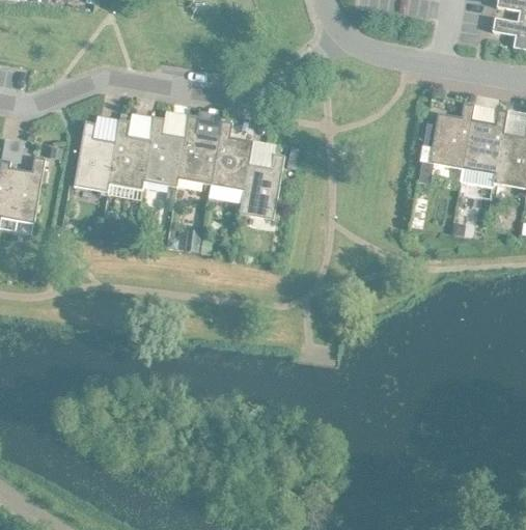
[(519,10),(517,22),(525,23),(525,0),(496,0),(495,6),(496,7),(497,6),(519,10)]
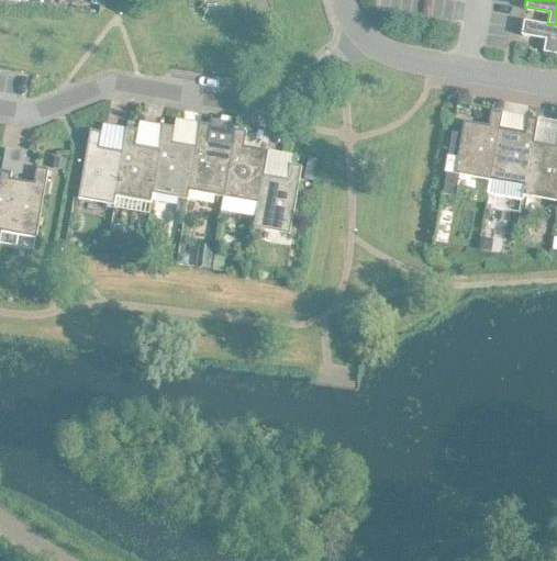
[(547,23),(523,19),(520,33),(521,33),(545,36),(543,51),(556,52),(556,24),(547,23)]
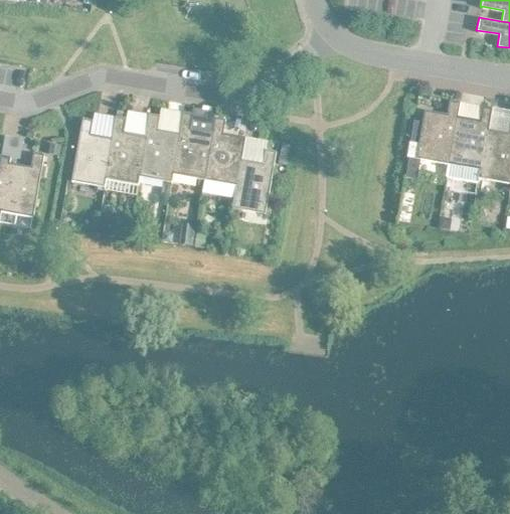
[(447,163),(448,164),(456,116),(457,116),(459,102),(448,100),(448,101),(449,102),(447,115),(425,111),(425,110),(423,110),(420,121),(417,143),(414,158),(419,159),(423,159),(423,158),(447,162),(447,163)]
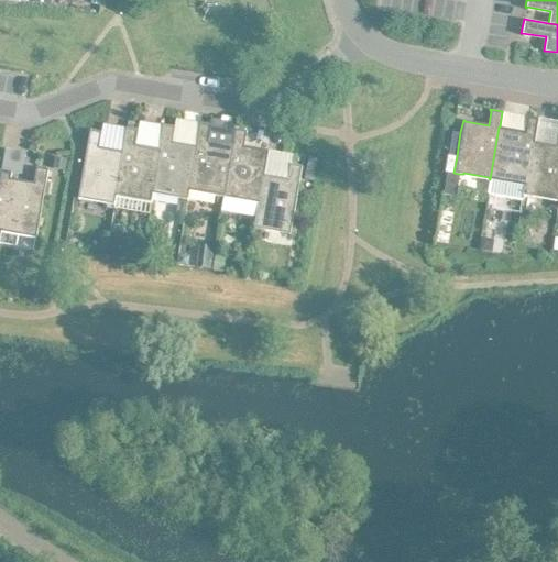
[(499,179),(524,184),(525,184),(533,142),(537,117),(525,114),(525,117),(526,117),(524,131),(500,127),(499,127),(490,179),(499,180),(499,179)]
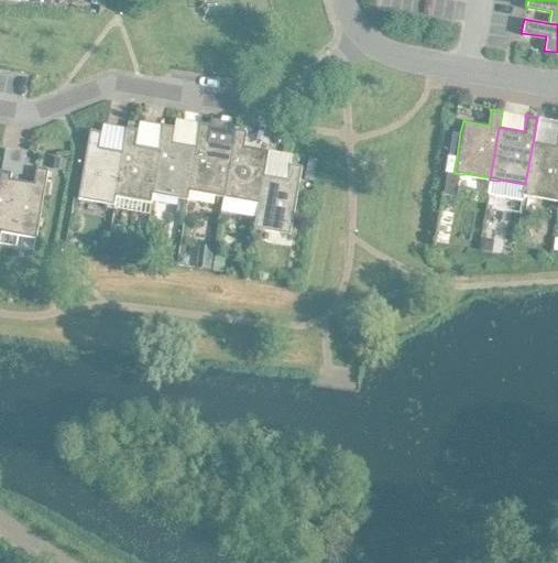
[(212,194),(222,196),(232,144),(231,144),(207,140),(209,125),(210,125),(210,123),(199,121),(195,147),(188,188),(214,193),(212,194)]
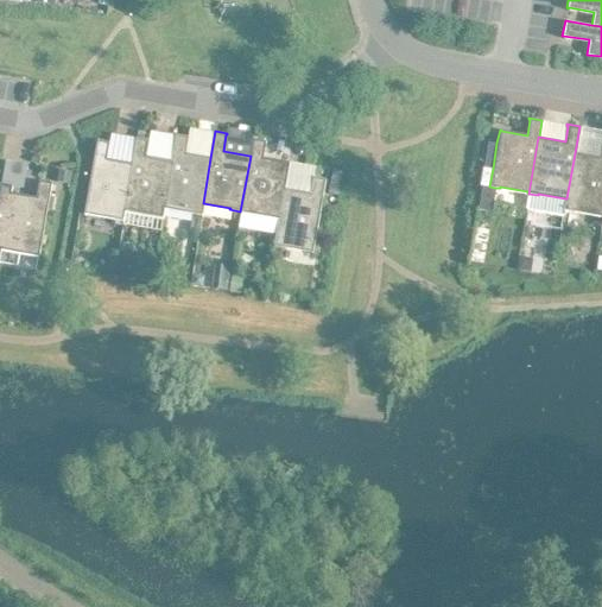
[(202,214),(203,203),(210,158),(184,153),(187,138),(188,138),(188,137),(175,134),(170,160),(171,160),(163,206),(164,206),(191,210),(191,213),(192,213),(202,214)]
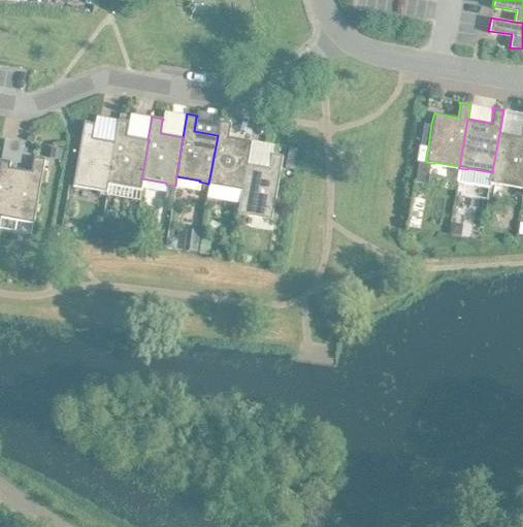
[(140,188),(142,178),(141,178),(149,139),(148,139),(125,135),(128,122),(129,122),(129,121),(118,119),(113,141),(107,182),(108,182),(132,186),(131,187),(140,188)]
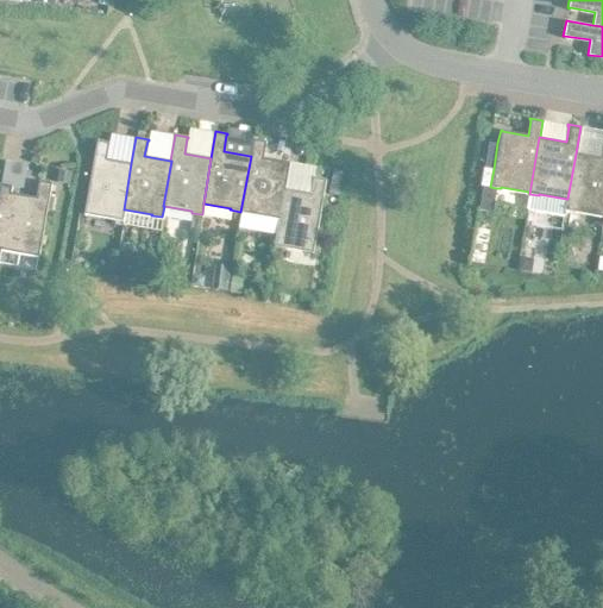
[(270,217),(277,218),(278,219),(284,189),(289,162),(262,157),(264,142),(265,142),(265,140),(252,138),(250,156),(251,156),(240,212),(242,212),(242,211),(269,215),(268,217),(270,217)]
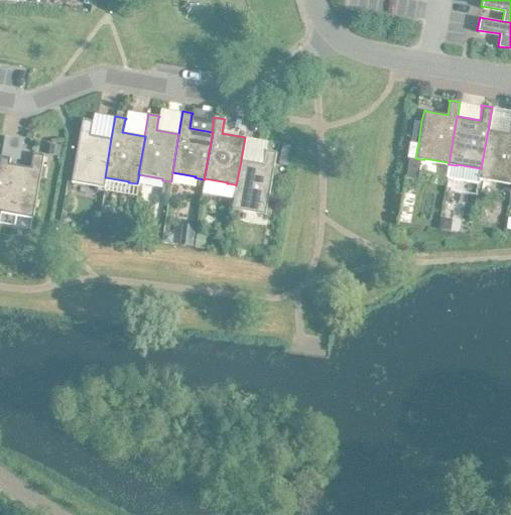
[(104,186),(106,177),(105,177),(111,138),(89,135),(91,121),(92,121),(92,120),(82,118),(71,180),(72,180),(72,179),(95,183),(95,184),(104,186)]
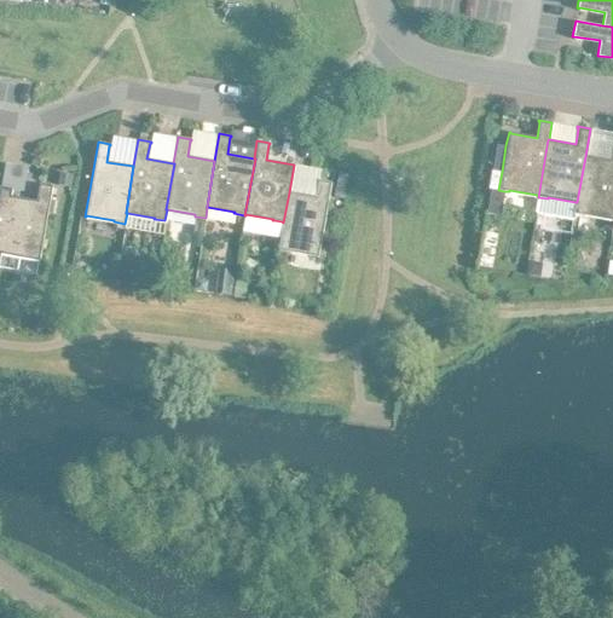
[(497,144),(492,171),(502,172),(505,145),(497,144)]
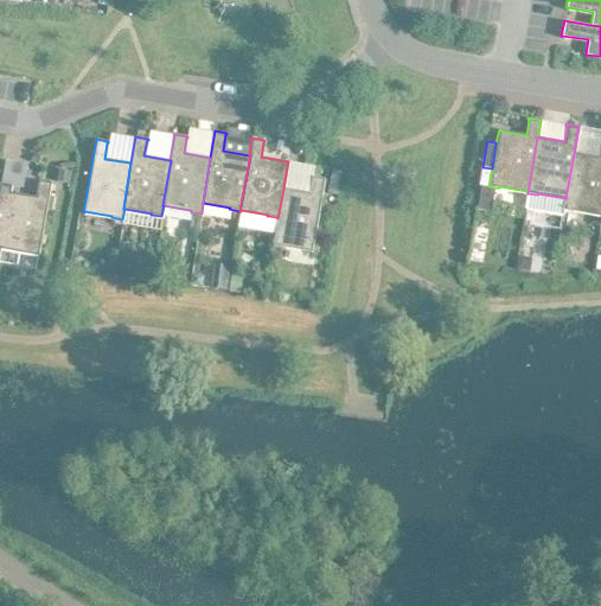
[(574,209),(600,214),(600,152),(600,158),(574,153),(566,198),(564,198),(562,209),(574,211),(574,209)]
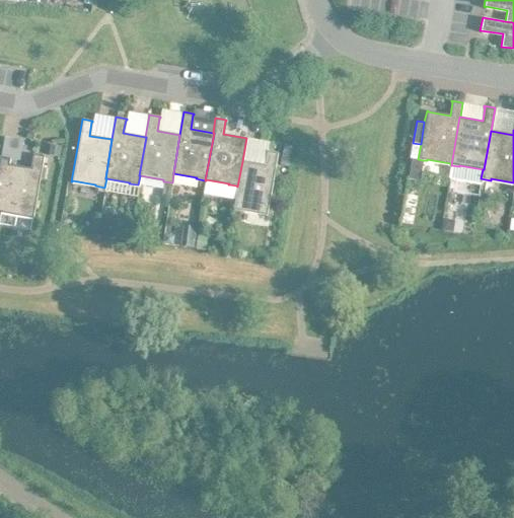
[(49,142),(47,152),(59,155),(61,145),(49,142)]
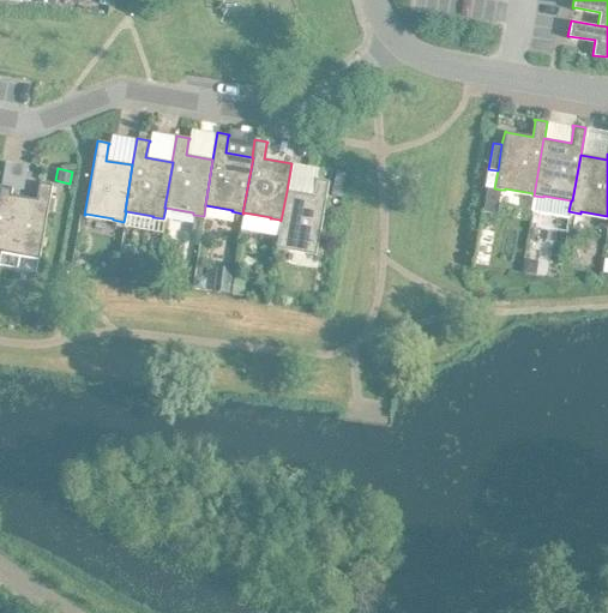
[(335,169),(331,193),(341,194),(344,172),(335,169)]
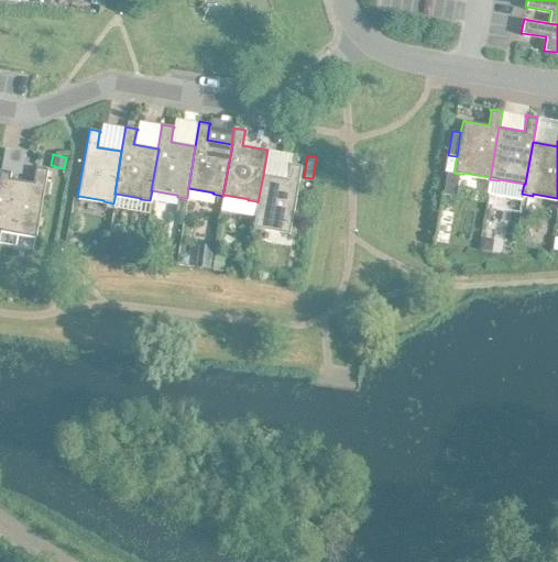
[(258,202),(256,201),(255,211),(252,227),(262,228),(262,227),(287,231),(287,232),(290,233),(302,165),(288,163),(287,164),(290,164),(286,179),(263,175),(258,202)]
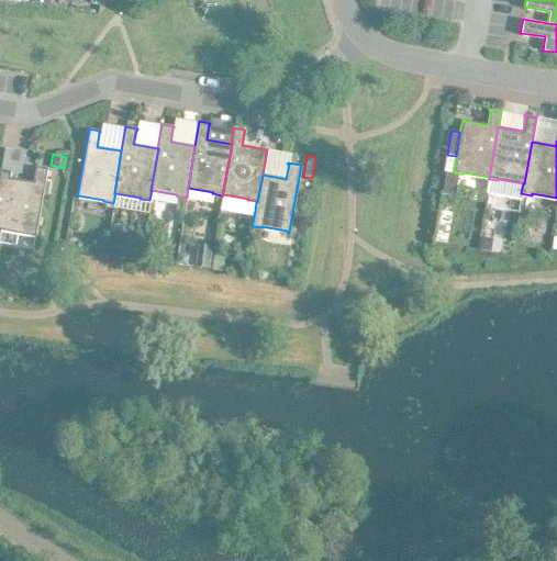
[(33,182),(9,178),(0,224),(0,229),(8,231),(9,229),(34,234),(34,236),(35,236),(47,168),(35,166),(35,167),(36,167),(33,182)]
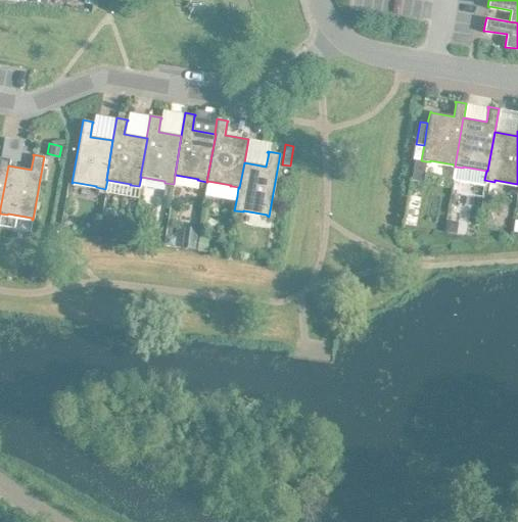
[(0,214),(0,208),(8,165),(9,158),(0,156),(0,214)]
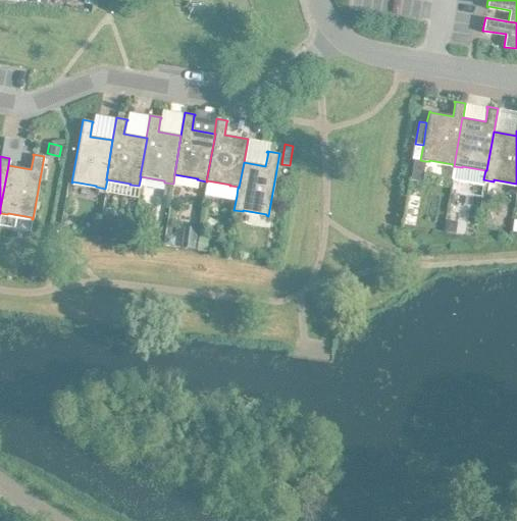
[(414,159),(410,179),(422,181),(425,161),(420,160),(414,159)]
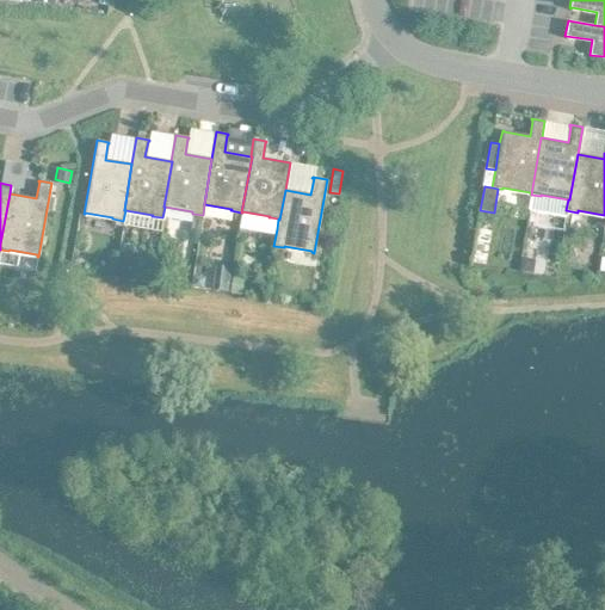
[(193,273),(192,284),(203,285),(203,281),(199,275),(193,273)]
